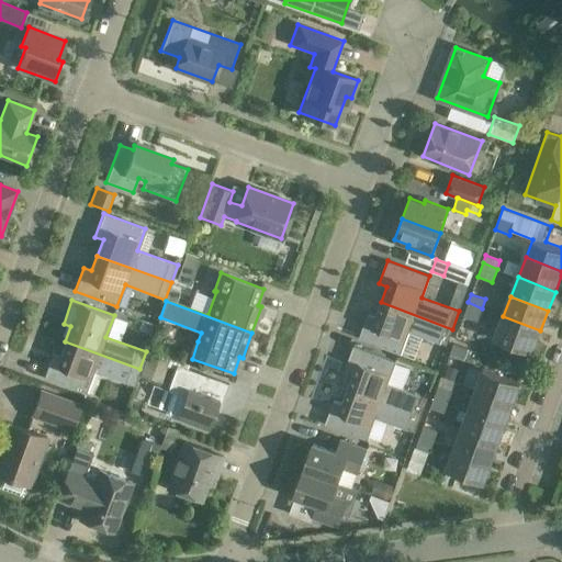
[(452,329),(381,302),(375,317),(367,314),(359,338),(401,353),(408,332),(447,345),(452,329)]
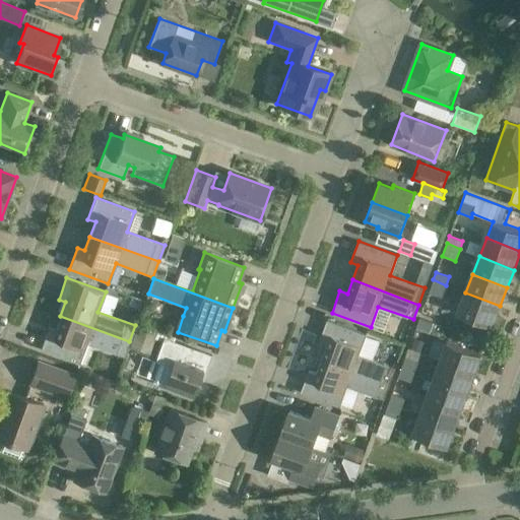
[(446,285),(433,279),(429,293),(442,298),(446,285)]
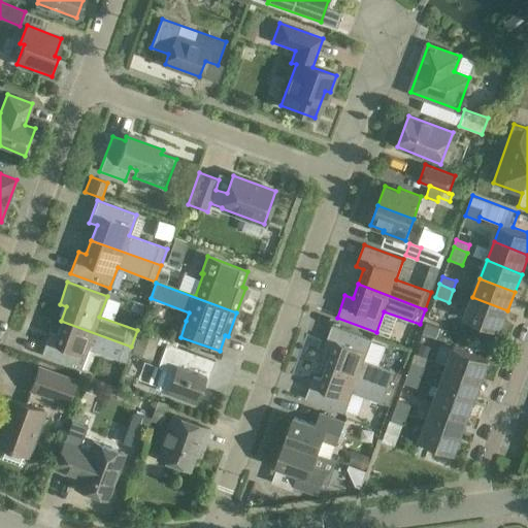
[(507,310),(472,297),(465,316),(500,330),(507,310)]
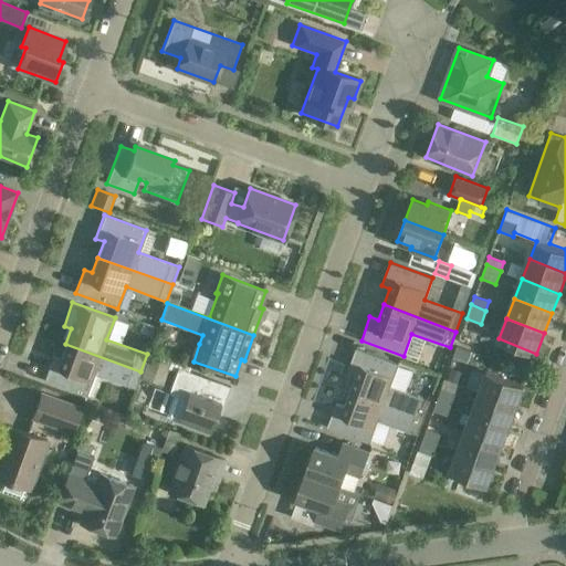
[(140,371),(65,344),(60,359),(52,356),(43,380),(86,396),(94,374),(134,388),(140,371)]
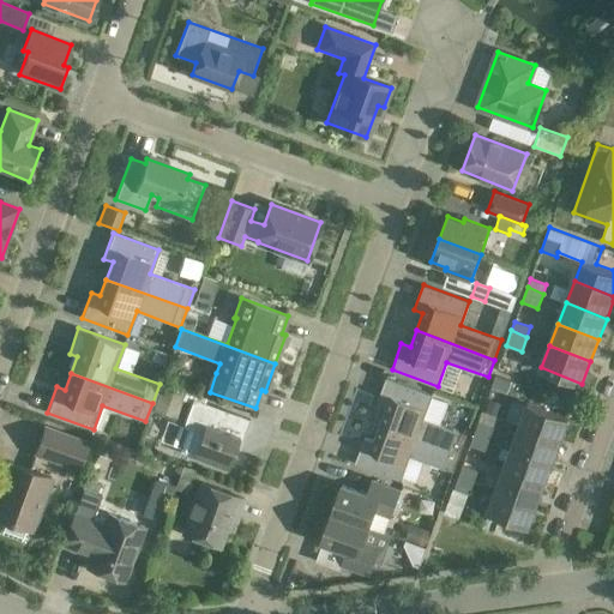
[(494,375),(491,387),(506,393),(510,380),(494,375)]
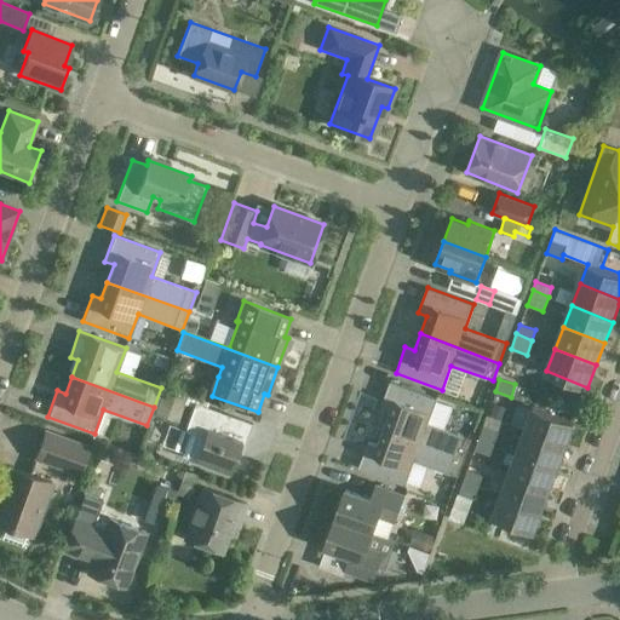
[(383,428),(464,458),(471,438),(428,423),(436,399),(390,382),(380,407),(389,411),(383,428)]
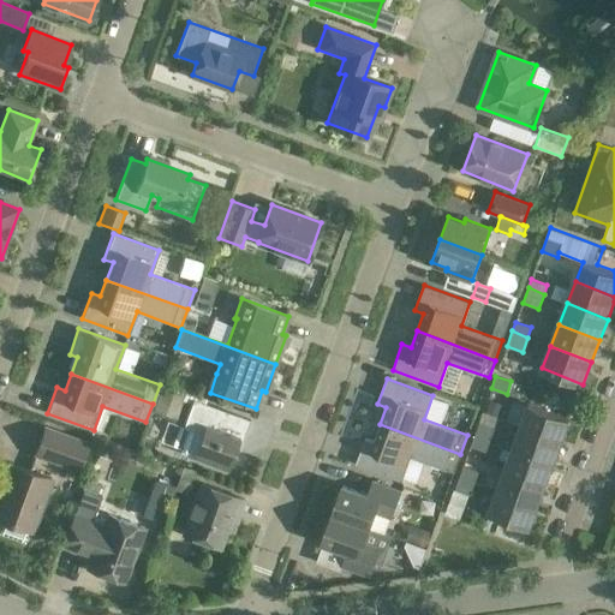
[(160,393),(153,411),(175,419),(184,396),(163,389),(162,393),(160,393)]
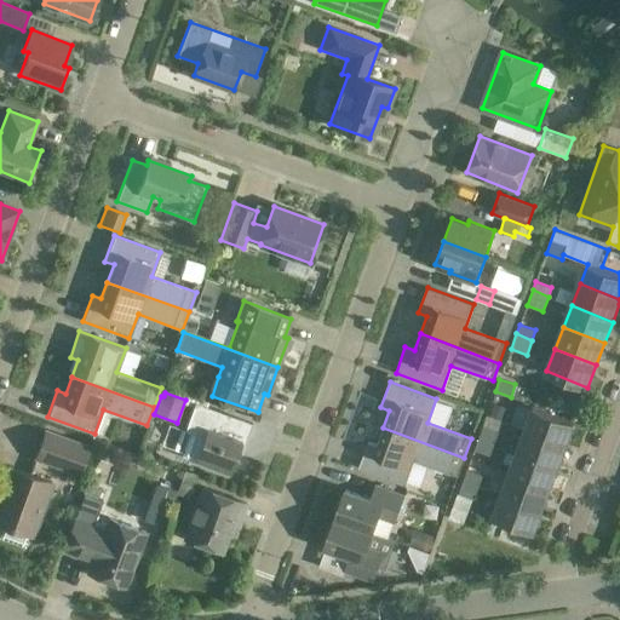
[(179,457),(195,461),(229,475),(237,451),(241,452),(252,424),(195,402),(184,430),(189,432),(179,457)]
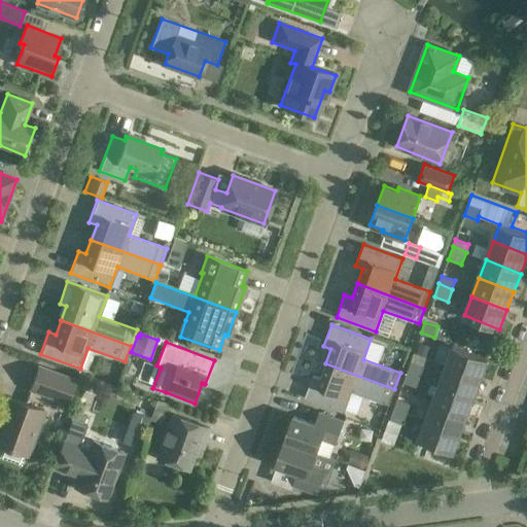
[(448,363),(482,377),(489,357),(455,344),(448,363)]
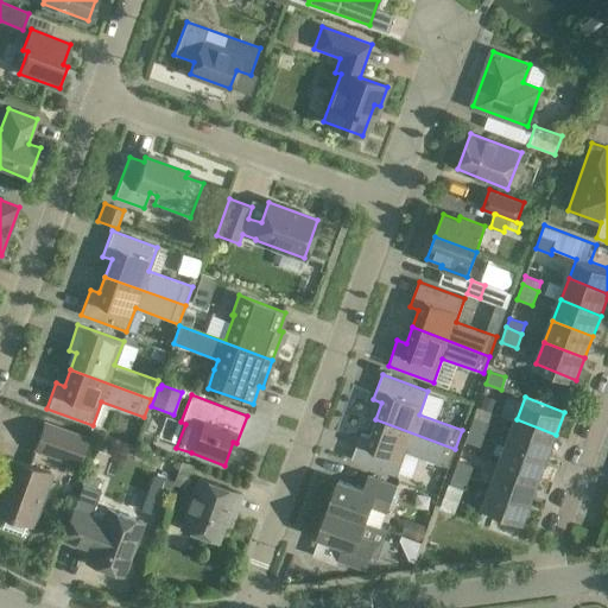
[(469,428),(486,434),(489,423),(473,418),(469,428)]
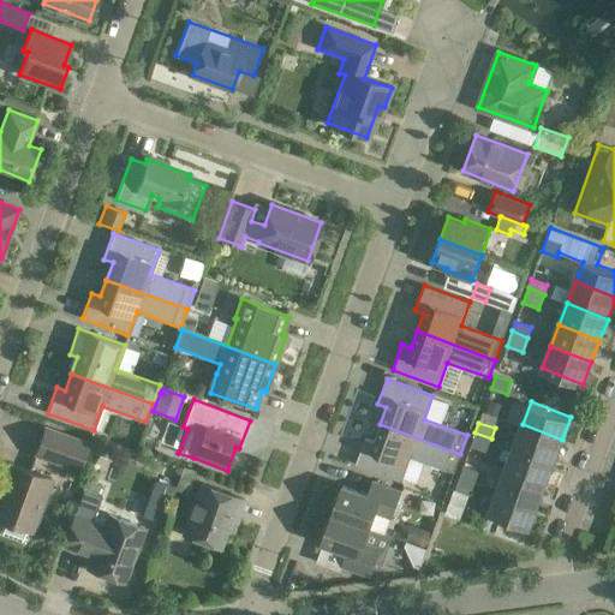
[(460,454),(380,424),(374,441),(365,439),(356,464),(401,481),(410,457),(454,472),(460,454)]
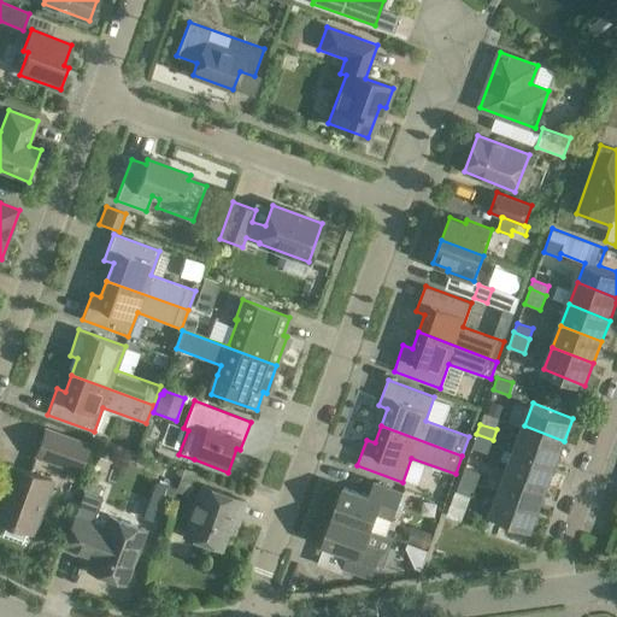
[(524,425),(516,448),(556,463),(564,441),(524,425)]
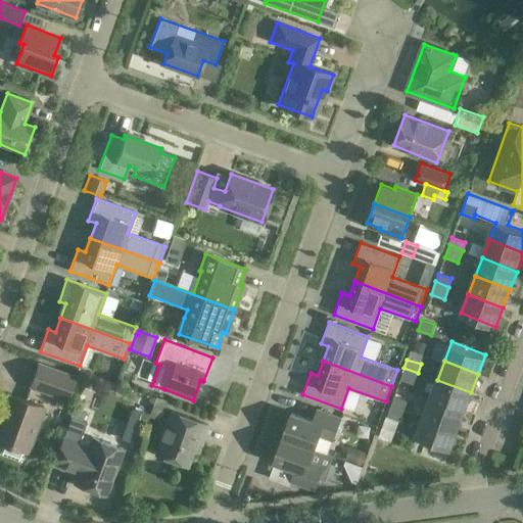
[(37,362),(28,387),(67,401),(77,376),(37,362)]
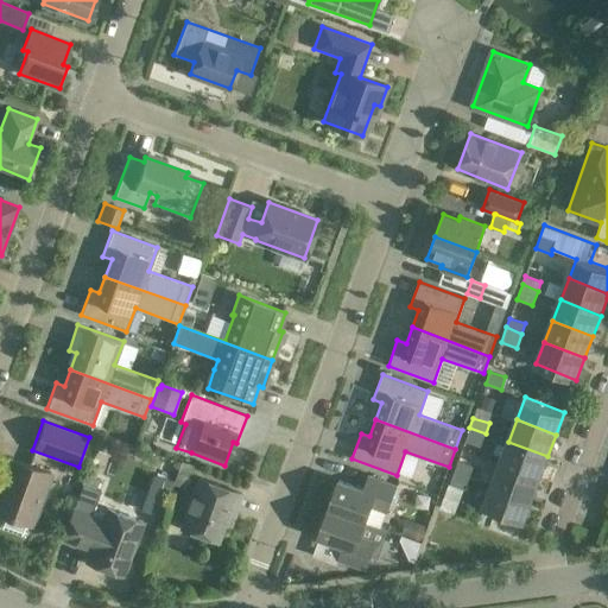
[(486,434),(469,428),(464,441),(480,447),(486,434)]
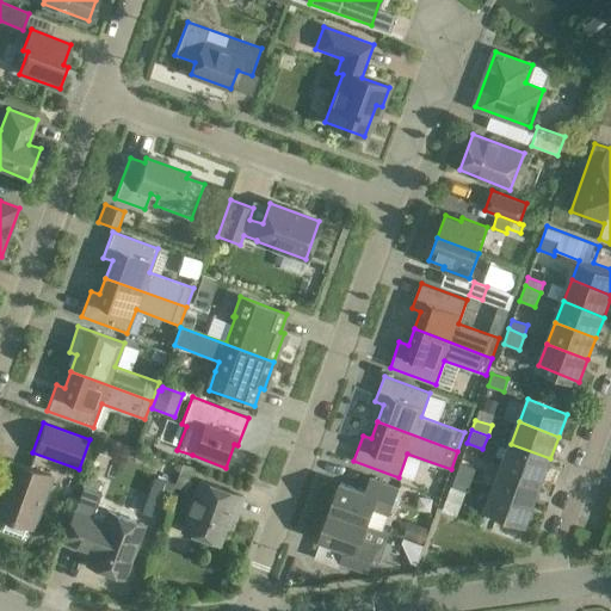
[(511,444),(503,466),(543,481),(550,458),(511,444)]
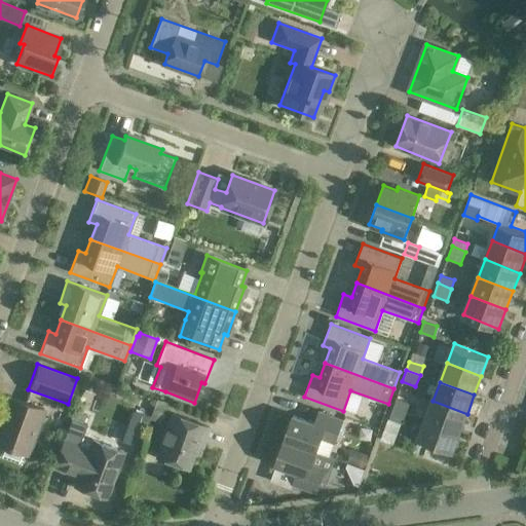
[(0,415),(0,443),(2,444),(0,448),(0,457),(21,465),(25,453),(27,453),(43,409),(7,396),(0,415)]
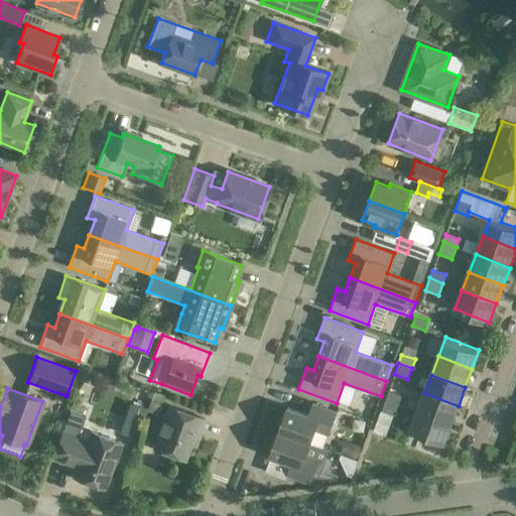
[(385,400),(399,405),(403,395),(388,390),(385,400)]
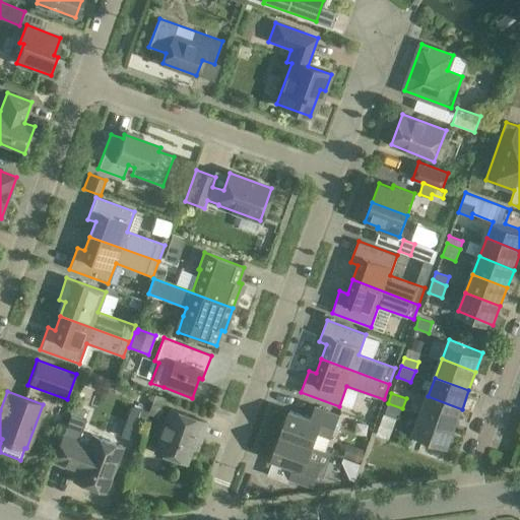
[(159,418),(166,398),(154,394),(147,414),(159,418)]
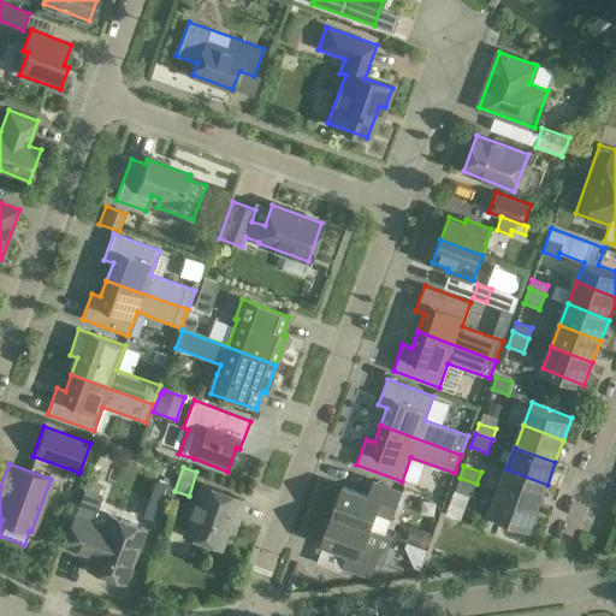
[(507,469),(498,492),(539,508),(548,485),(507,469)]
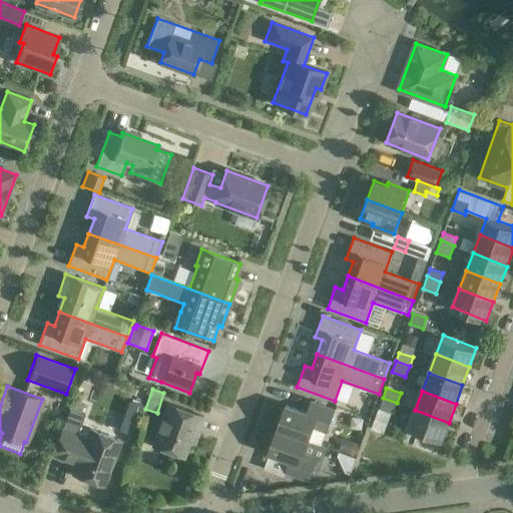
[(397,403),(383,398),(379,408),(393,414),(397,403)]
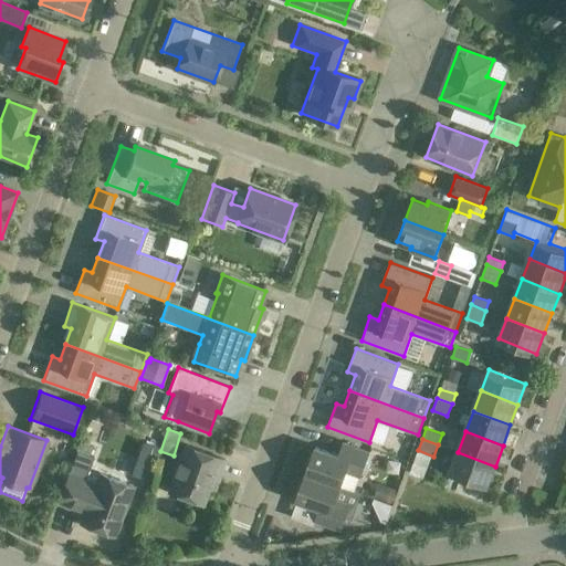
[(185,444),(168,491),(202,503),(208,486),(213,489),(224,459),(185,444)]
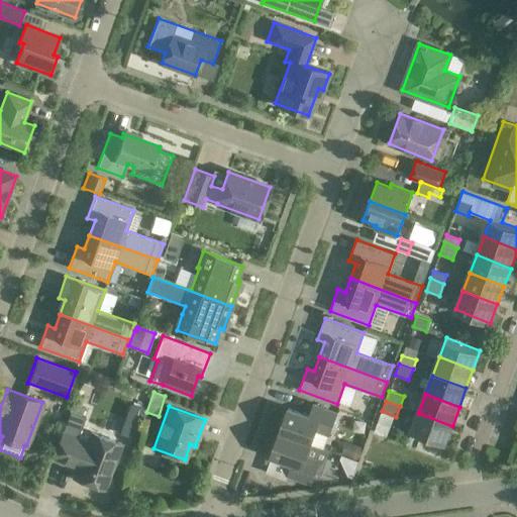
[(280,433),(311,444),(316,430),(329,435),(337,415),(314,406),(309,418),(289,410),(280,433)]
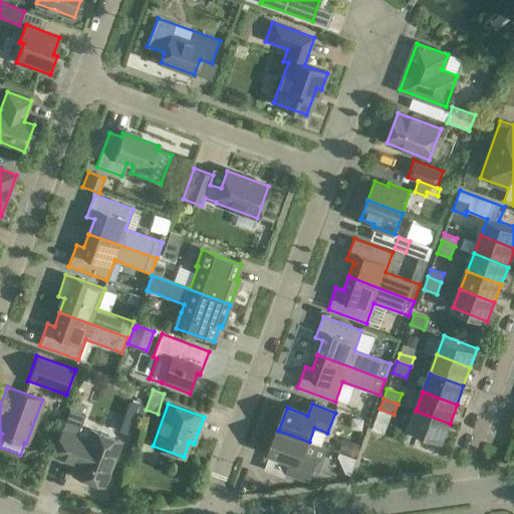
[(450,424),(416,411),(409,430),(443,443),(450,424)]
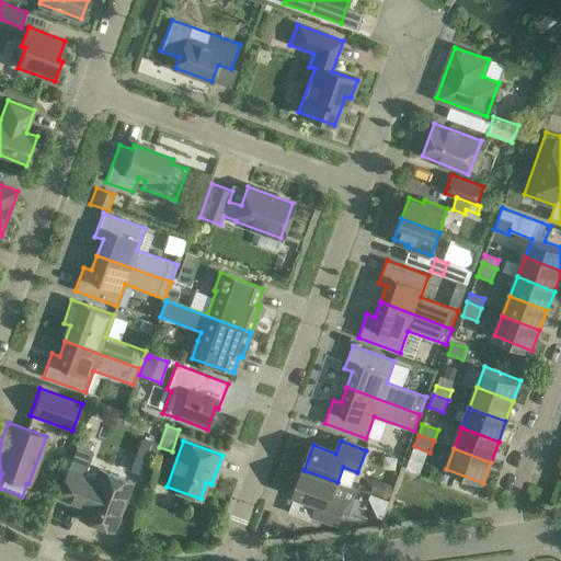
[(77,449),(58,499),(83,507),(80,517),(113,529),(132,482),(98,470),(94,479),(82,474),(90,455),(77,449)]
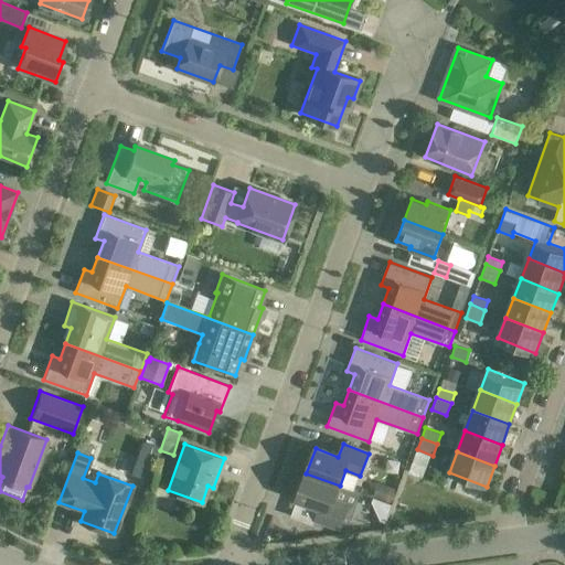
[(340,486),(306,473),(296,499),(320,508),(316,519),(340,529),(349,505),(334,500),(340,486)]
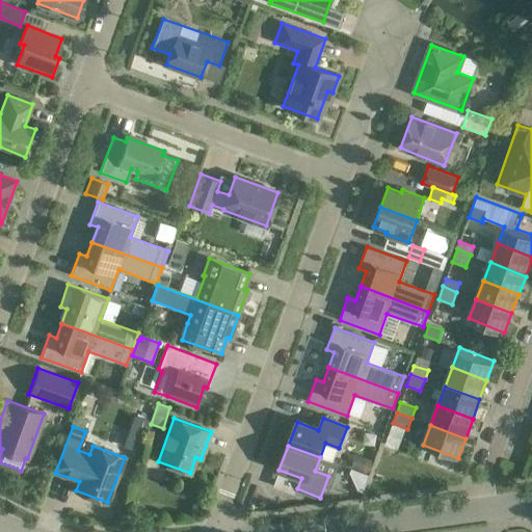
[(355,454),(351,468),(363,472),(367,458),(355,454)]
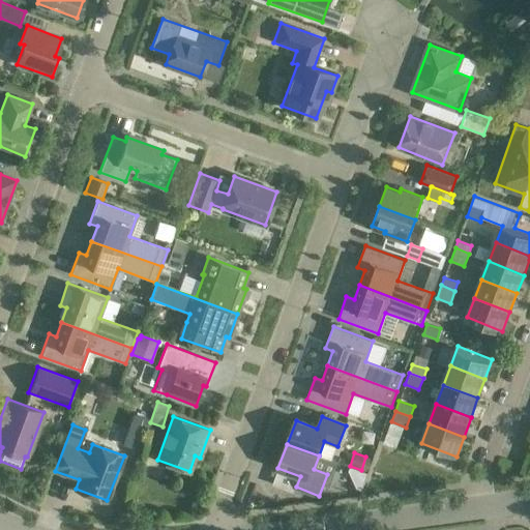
[(350,467),(349,471),(357,490),(361,491),(367,473),(350,467)]
